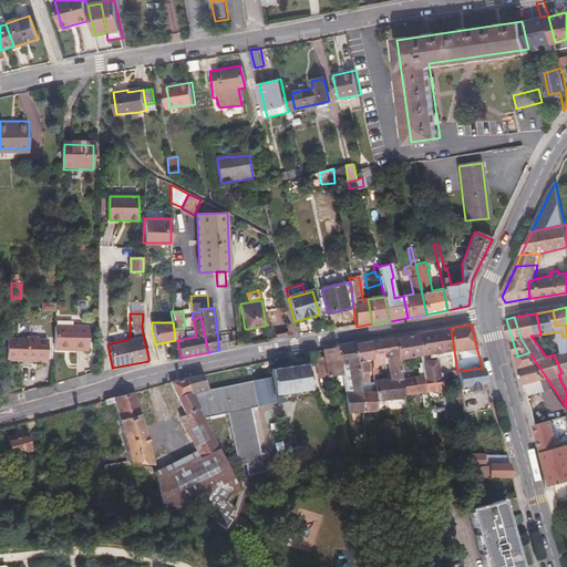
[(54,326),(53,349),(86,350),(88,327),(54,326)]
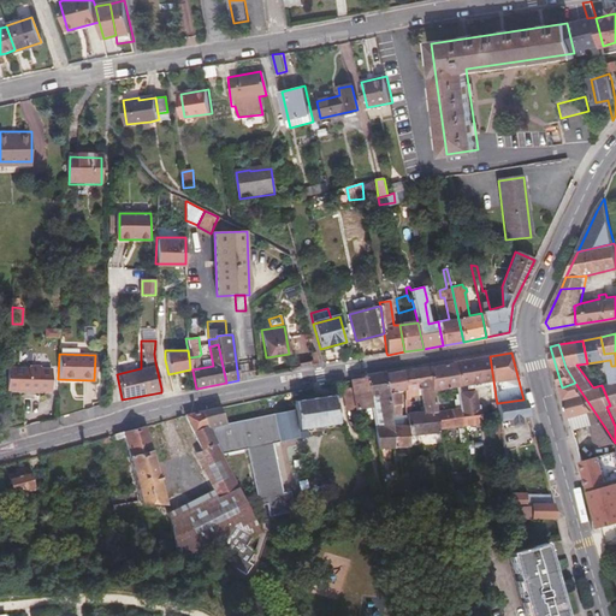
[(190,369),(191,369),(200,368),(199,356),(189,357),(190,369)]
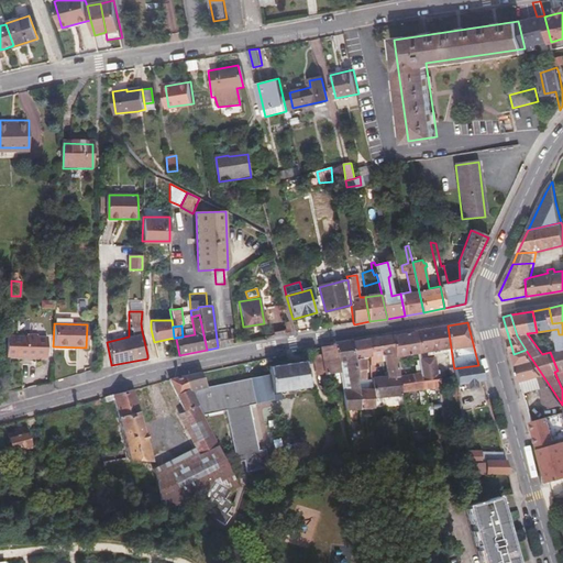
[(451,348),(448,326),(416,331),(416,332),(419,354),(451,348)]
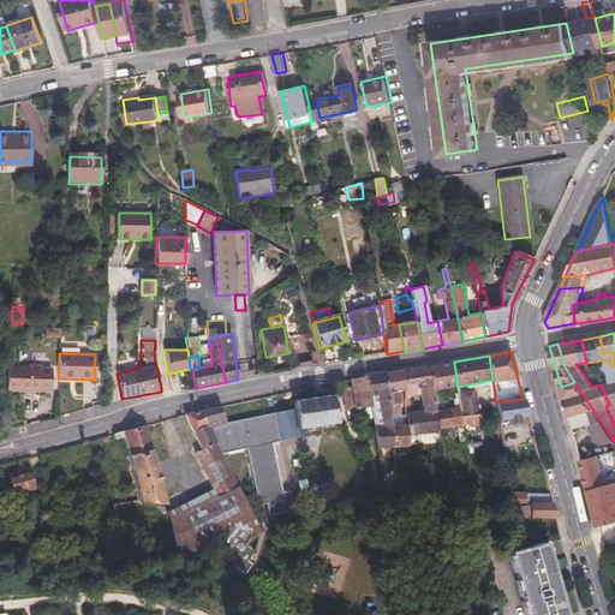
[(458,387),(454,363),(429,368),(433,392),(458,387)]
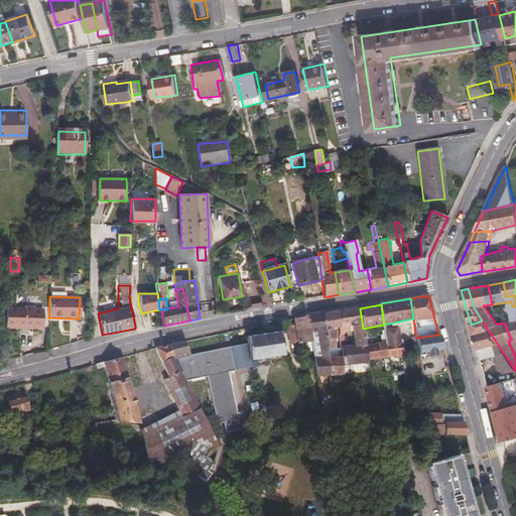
[(357,362),(368,360),(365,346),(363,329),(360,308),(360,306),(337,310),(338,311),(340,329),(341,337),(350,336),(350,326),(352,326),(355,344),(341,346),(342,357),(342,364),(357,362)]
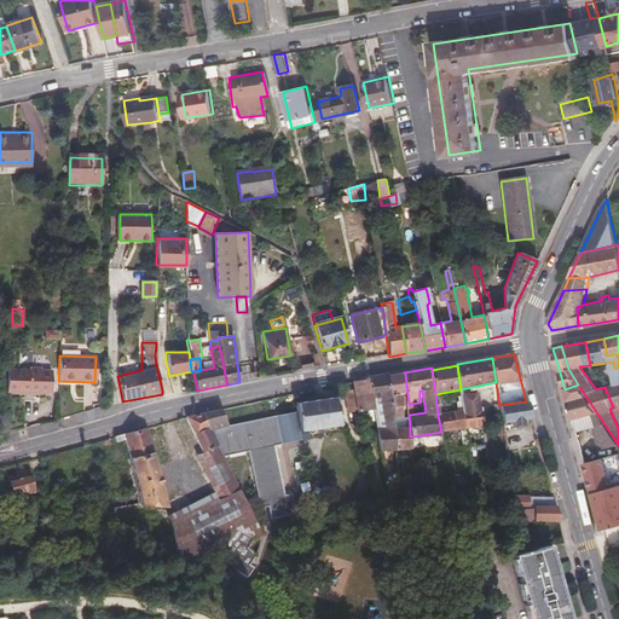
[(9,371),(7,391),(16,391),(51,393),(51,374),(39,374),(39,369),(30,369),(30,372),(9,371)]
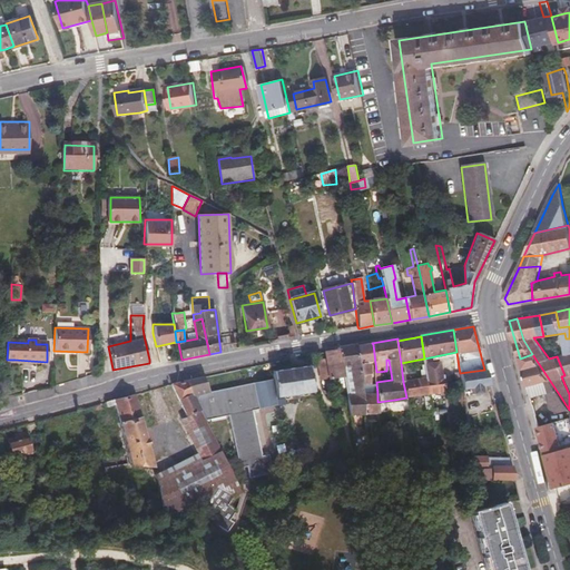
[(375,363),(373,344),(356,347),(362,395),(372,394),(370,363),(375,363)]
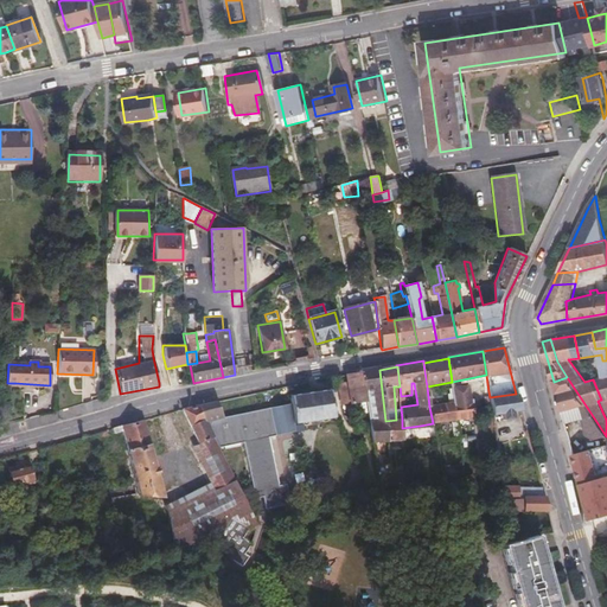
[(385,421),(379,370),(378,368),(362,370),(362,372),(365,393),(372,391),(377,422),(370,423),(374,442),(388,441),(385,421)]
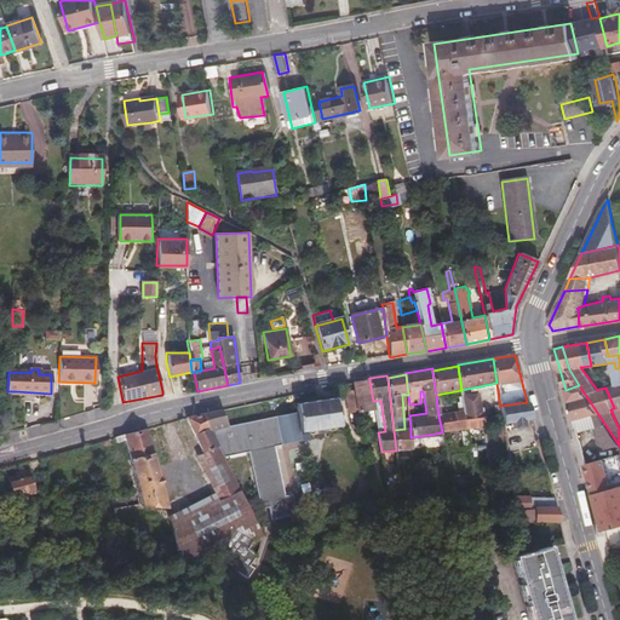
[(373,401),(369,380),(354,383),(359,413),(374,409),(373,401)]
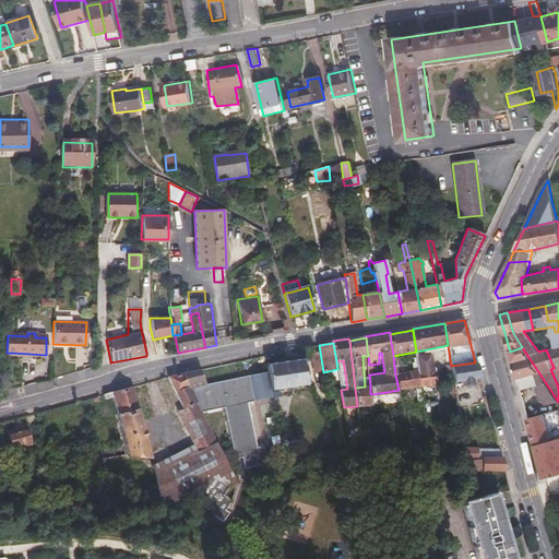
[(546,349),(554,368),(558,367),(558,346),(556,347),(546,349)]
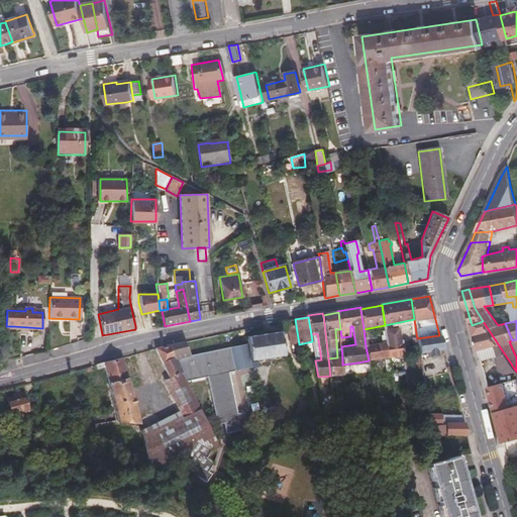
[(474,332),(479,350),(494,346),(497,356),(499,356),(501,365),(509,360),(483,321),(472,325),(474,332)]
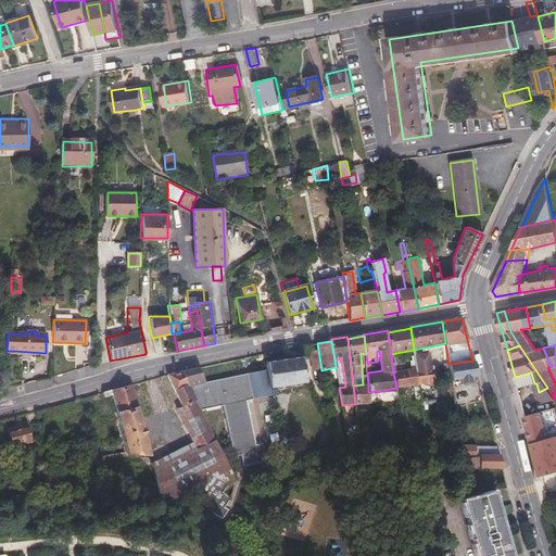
[(292,357),(290,348),(272,352),(273,362),(265,363),(266,369),(232,377),(205,383),(190,390),(194,401),(200,412),(220,407),(231,457),(237,456),(239,467),(264,462),(250,400),(272,395),(270,389),(307,381),(308,380),(311,380),(310,373),(306,358),(303,359),(303,356),(292,357)]
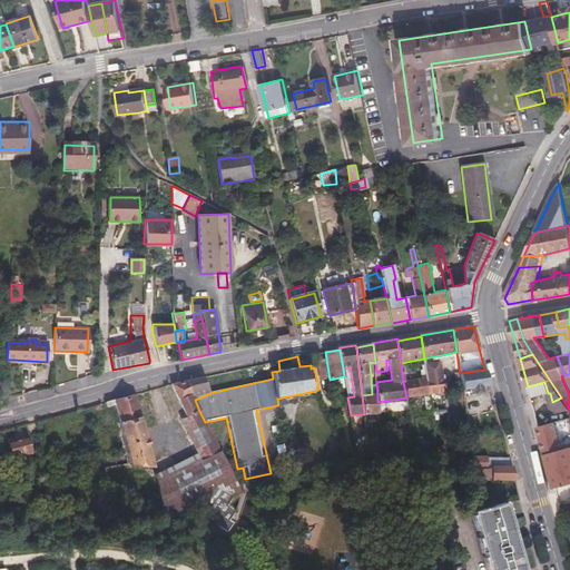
[(439,363),(424,365),(425,372),(429,393),(445,391),(443,375),(441,375),(439,363)]
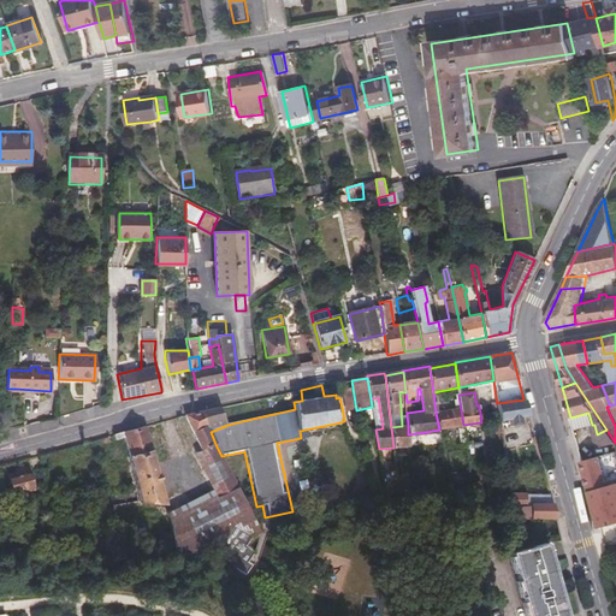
[(520,418),(528,416),(523,400),(497,403),(499,420),(509,419),(510,426),(520,424),(520,418)]
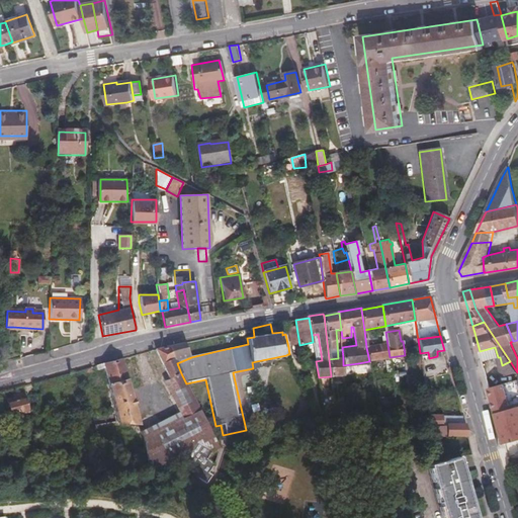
[(369,361),(384,358),(386,373),(392,372),(390,357),(386,338),(382,338),(382,344),(366,347),(369,361)]
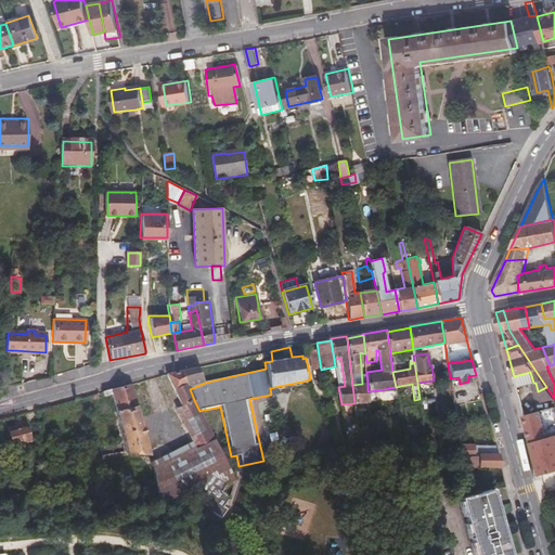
[(205,383),(198,368),(167,374),(181,407),(194,400),(190,389),(205,383)]
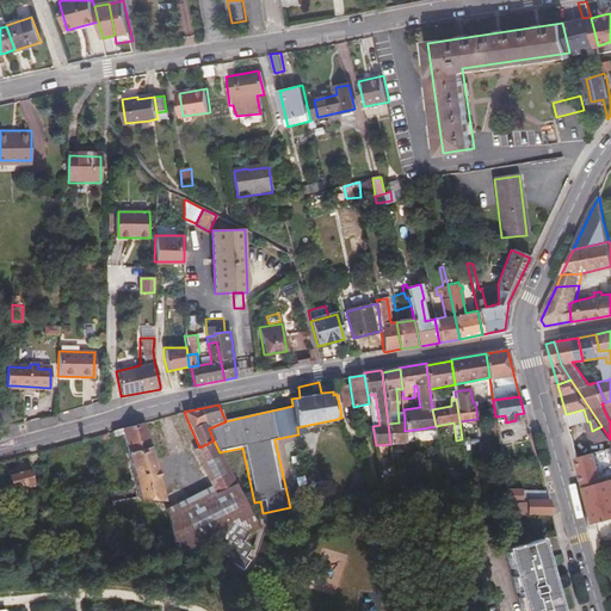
[(165,500),(144,423),(113,431),(115,436),(125,434),(141,499),(165,500)]
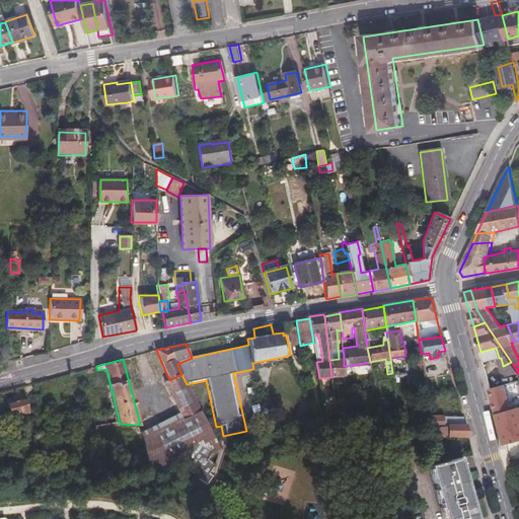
[(337,377),(345,376),(344,366),(344,359),(339,359),(329,360),(331,377),(337,377)]
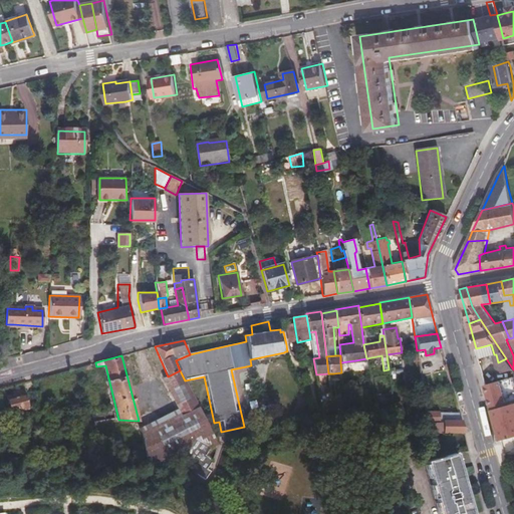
[(146,460),(180,465),(181,464),(196,437),(212,446),(217,444),(185,380),(180,370),(168,376),(164,378),(182,416),(144,436),(146,460)]
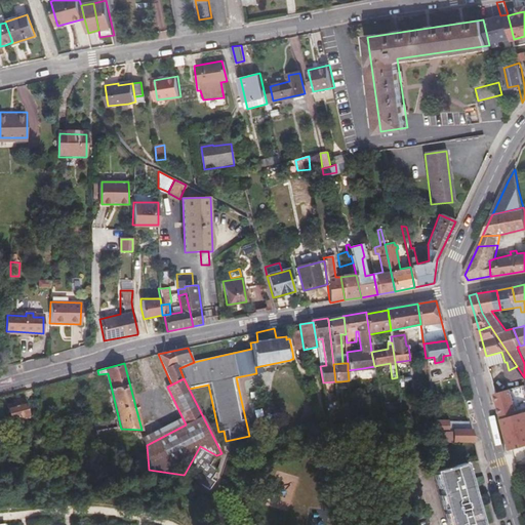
[(524,389),(524,386),(495,393),(512,449),(524,444),(524,389)]
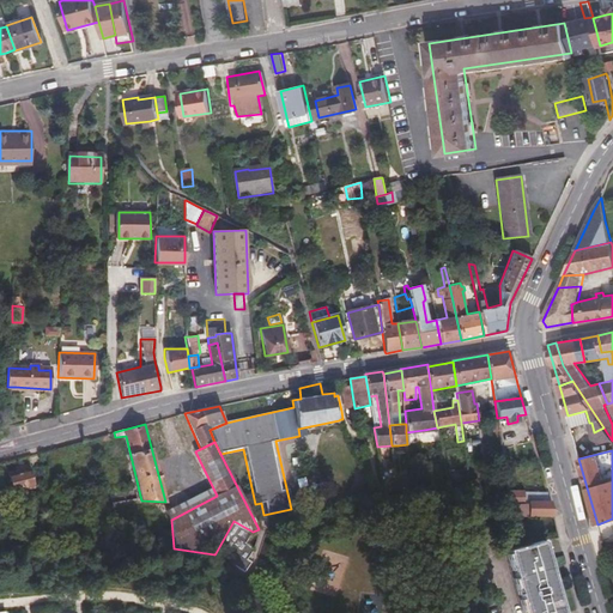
[(17,469),(8,472),(14,491),(34,486),(28,467),(24,467),(23,463),(16,466),(17,469)]
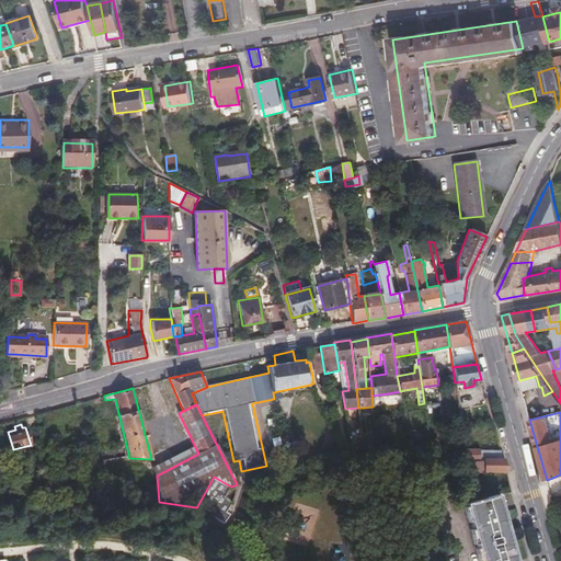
[(423,447),(430,447),(427,430),(420,431),(423,447)]
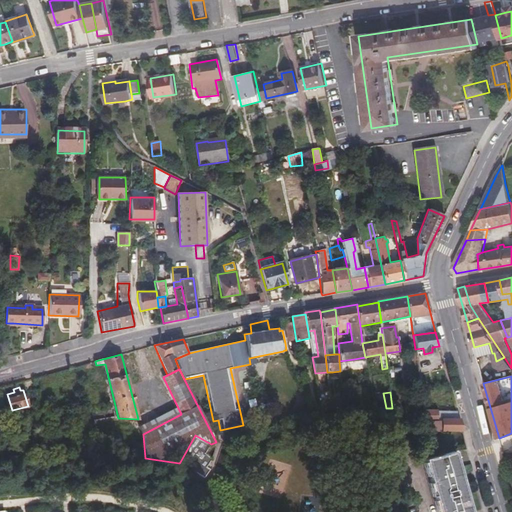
[(319,404),(320,411),(330,409),(331,409),(330,403),(319,404)]
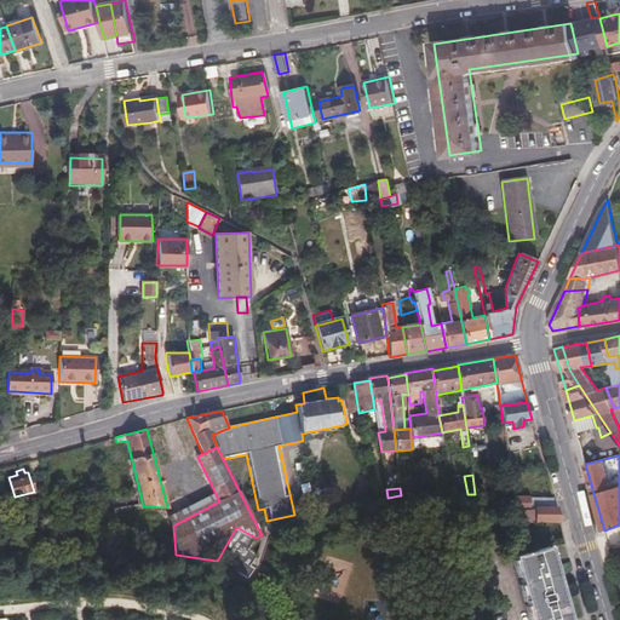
[(51,507),(49,497),(41,498),(44,509),(51,507)]
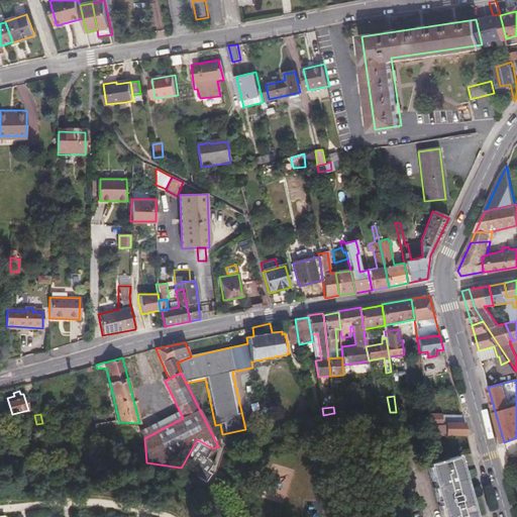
[(428,414),(430,424),(443,424),(441,414),(428,414)]
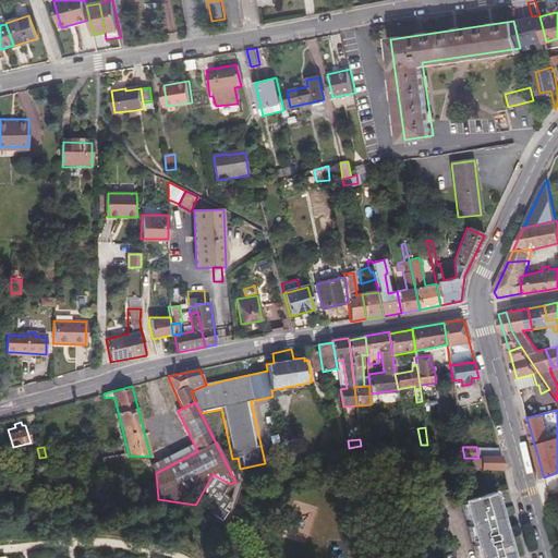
[(482,458),(482,469),(504,469),(499,452),(488,452),(488,457),(482,458)]
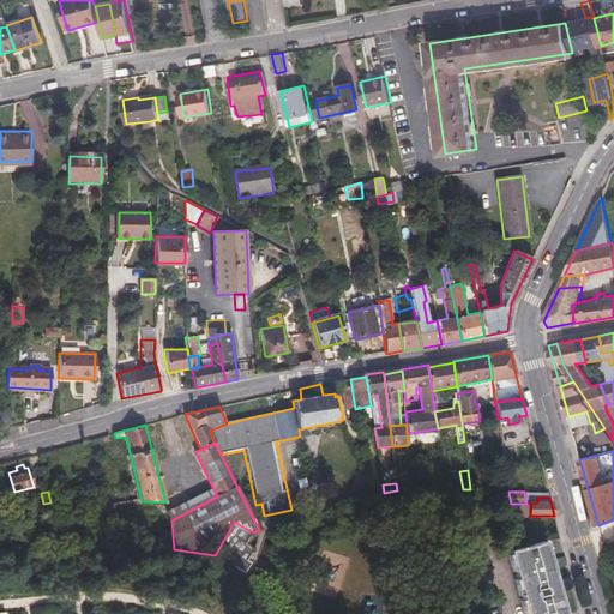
[(458,503),(455,510),(463,515),(467,506),(458,503)]
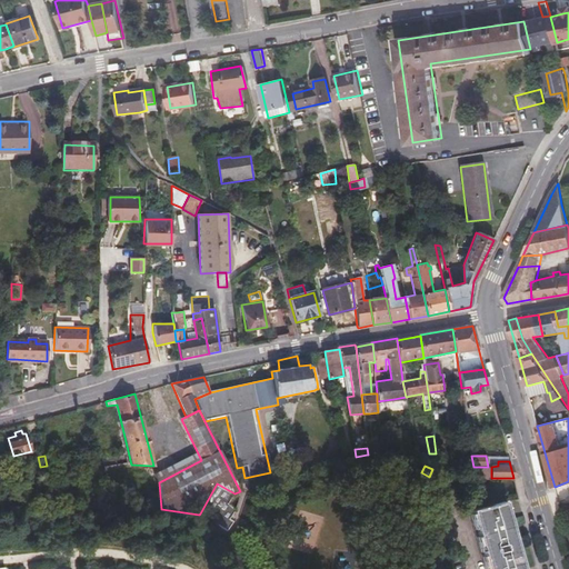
[(473,467),(475,478),(491,478),(491,467),(488,467),(473,467)]
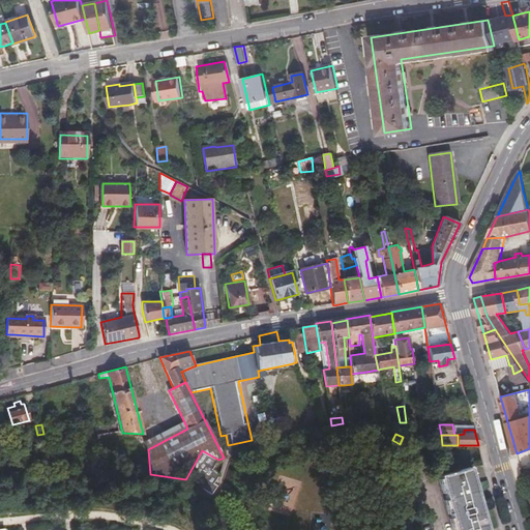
[(97,457),(94,436),(83,438),(86,459),(97,457)]
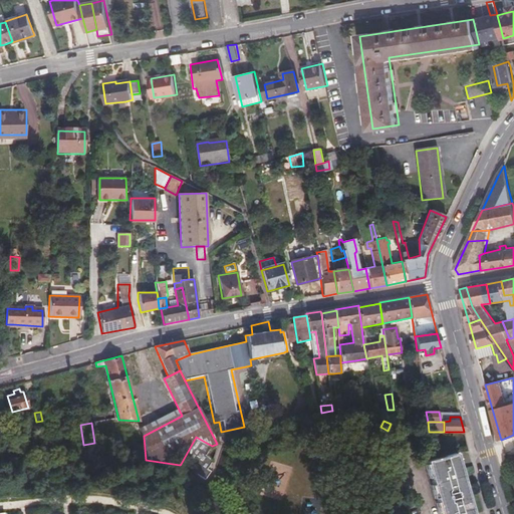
[(210,468),(213,461),(206,455),(208,452),(210,449),(212,446),(196,437),(181,464),(207,479),(213,469),(210,468)]
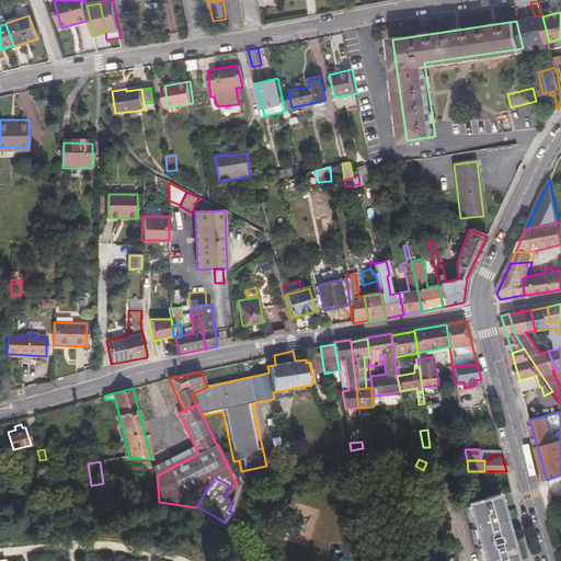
[(515,560),(499,494),(462,503),(477,560),(515,560)]
